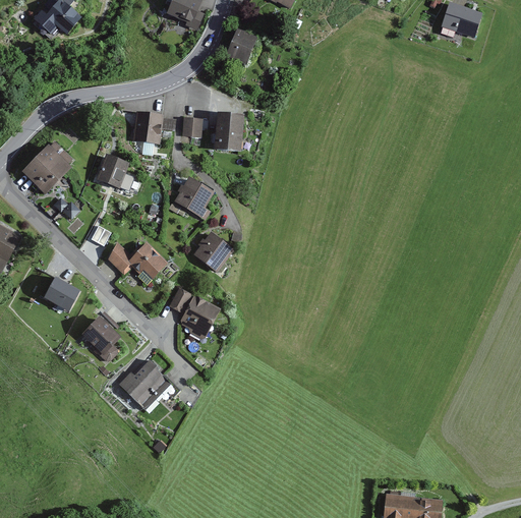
[(48,0),(32,19),(51,35),(57,26),(67,35),(81,18),(59,0),(48,0)]
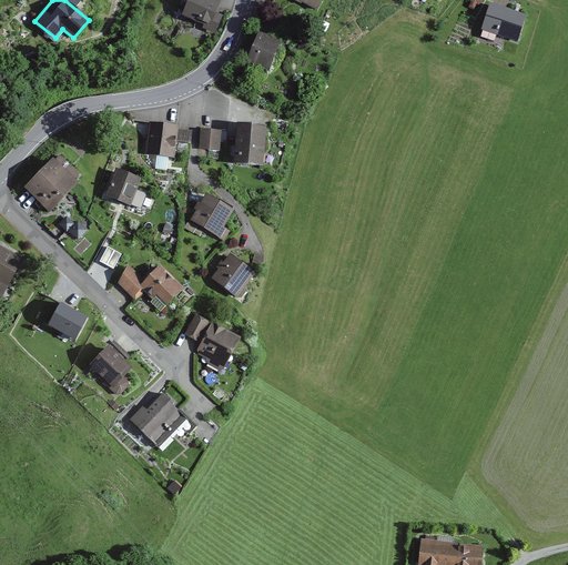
[(188,0),(183,14),(209,22),(206,29),(216,32),(223,13),(215,10),(219,0),(188,0)]
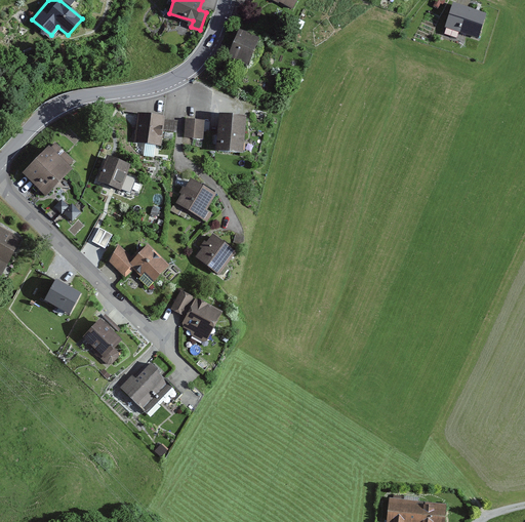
[(275,0),(292,8),(296,0),(275,0)]
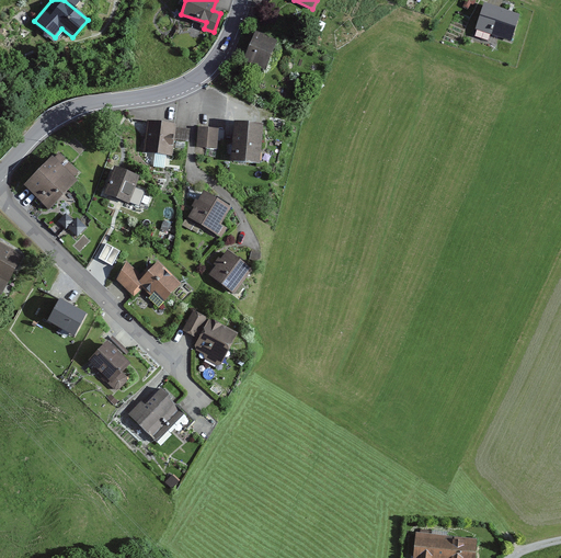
[(518,16),(483,4),(474,27),(510,41),(518,16)]
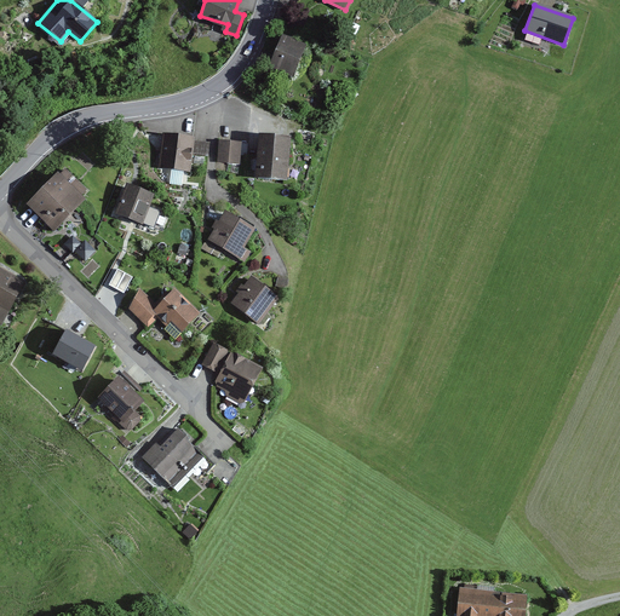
[(303,46),(279,36),(267,67),(291,76),(303,46)]
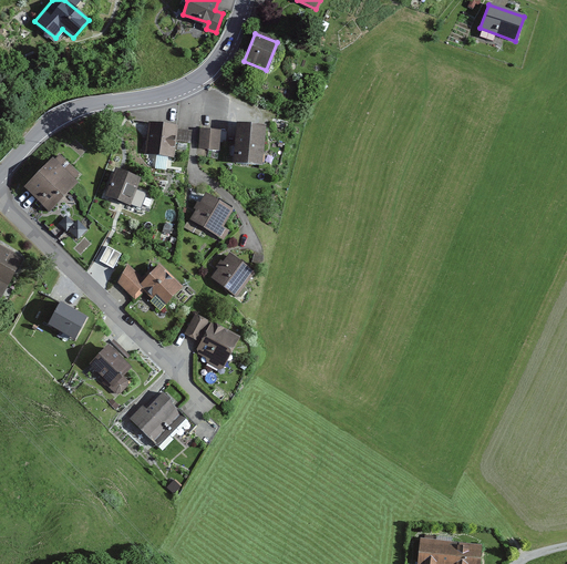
[(179,125),(146,122),(143,155),(176,159),(179,125)]
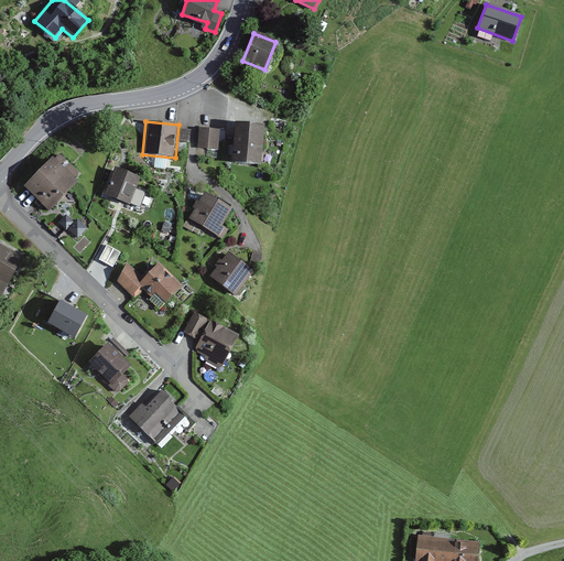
[(262,123),(234,122),(232,162),(261,162),(262,123)]
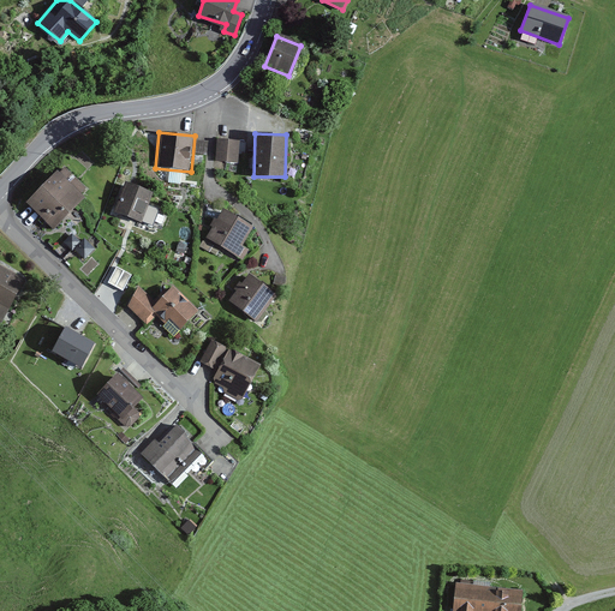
[(242,139),(216,138),(216,162),(240,163),(242,139)]
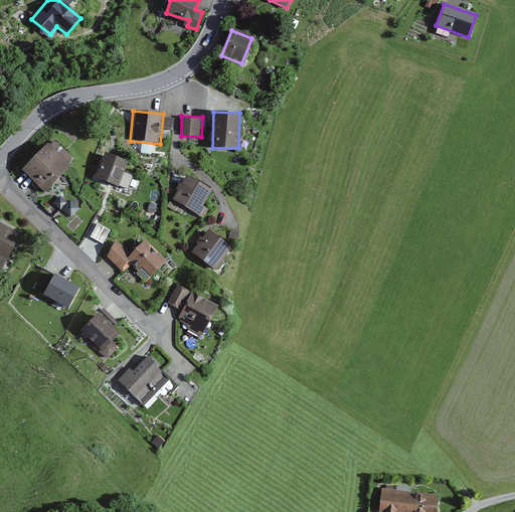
[(48,145),(22,170),(43,190),(68,165),(48,145)]
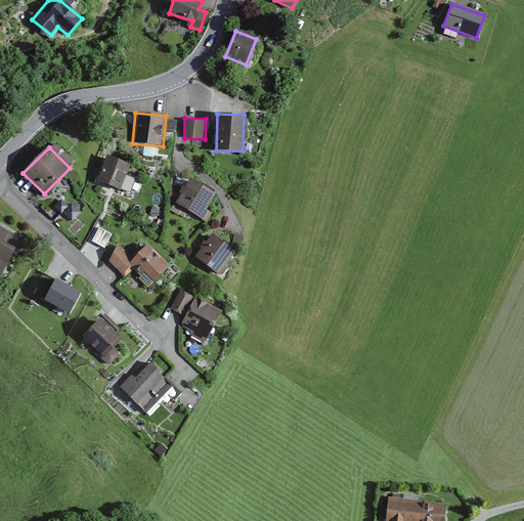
[(130,163),(104,154),(94,179),(128,192),(131,185),(123,181),(130,163)]
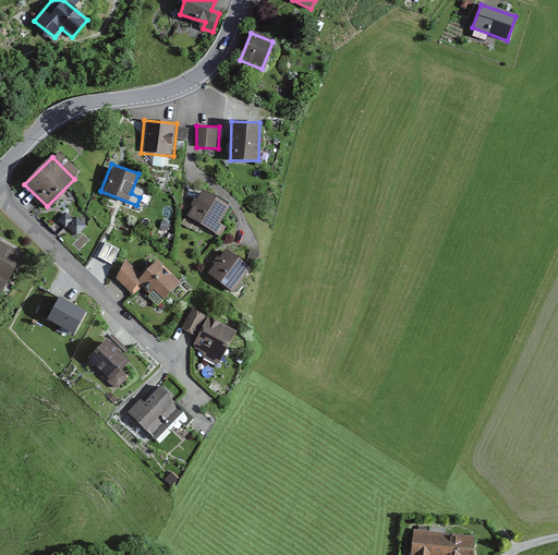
[(202,188),(185,215),(220,236),(225,227),(218,222),(229,204),(202,188)]
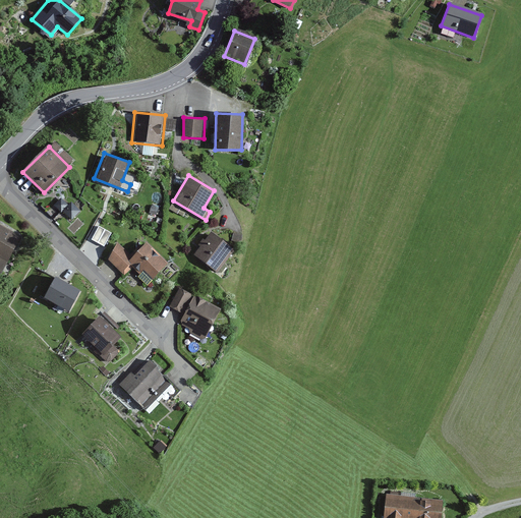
[(61,196),(55,203),(73,221),(84,209),(72,197),(67,203),(61,196)]
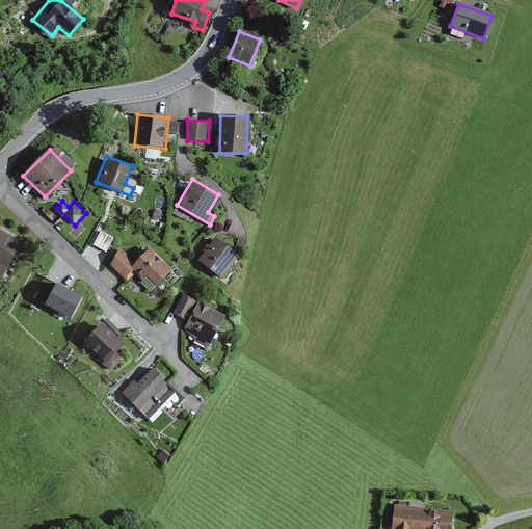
[(20,240),(0,230),(0,279),(1,280),(20,240)]
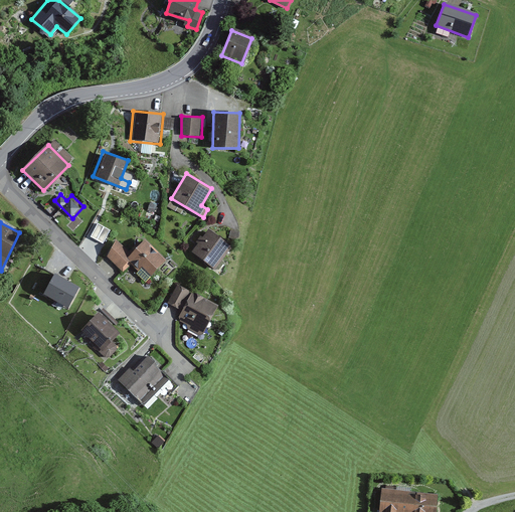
[(230,244),(206,228),(191,250),(215,268),(230,244)]
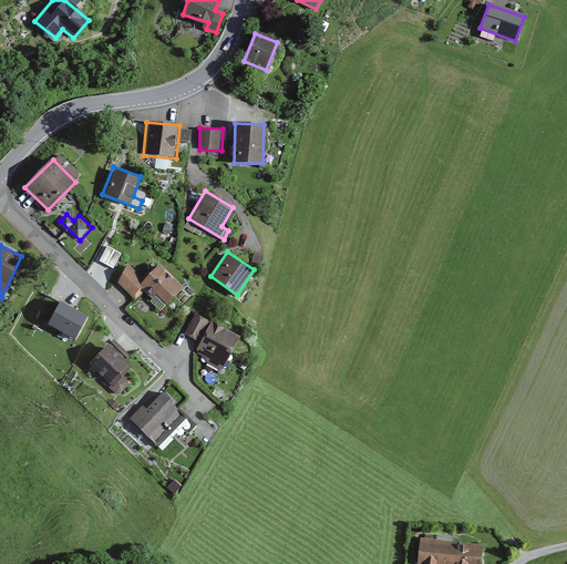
[(141,276),(127,260),(113,274),(135,297),(145,288),(164,308),(187,287),(160,257),(141,276)]
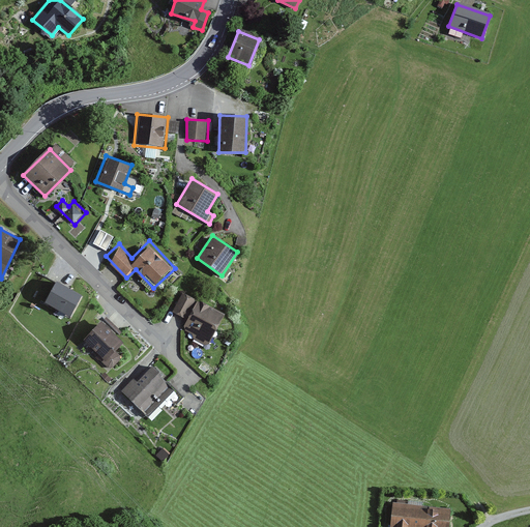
[(223,312),(182,292),(174,310),(187,317),(182,327),(208,340),(223,312)]
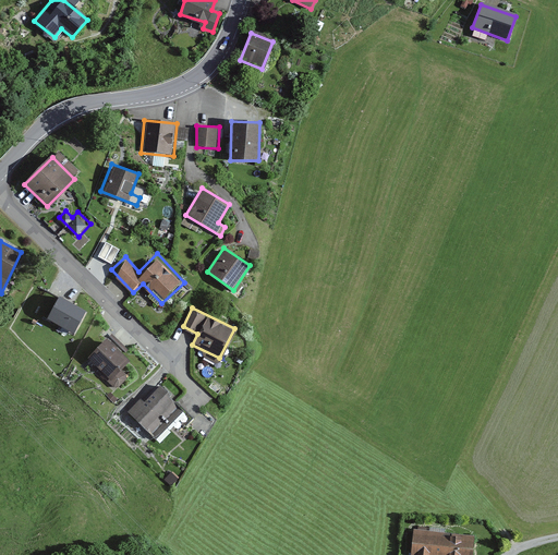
[(108,336),(87,357),(117,386),(129,374),(120,366),(129,357),(108,336)]
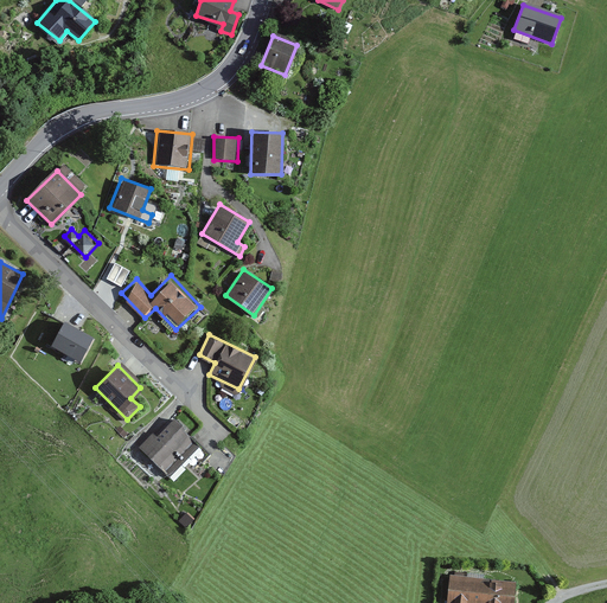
[(153,427),(136,444),(171,476),(200,444),(174,419),(160,434),(153,427)]
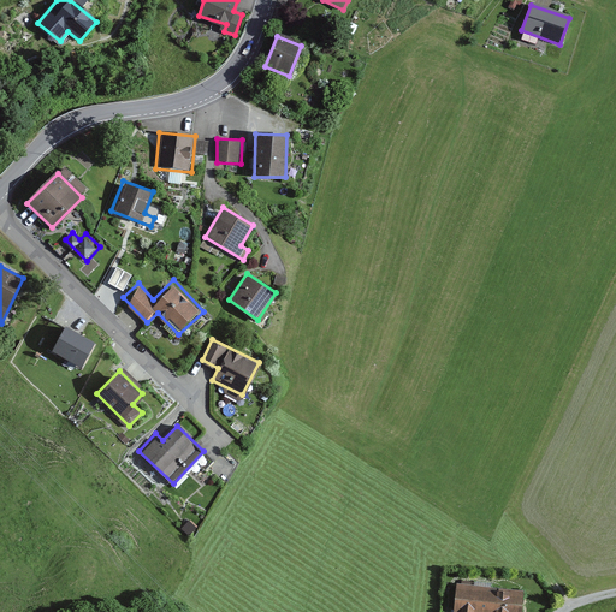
[(560,572),(549,580),(557,593),(568,586),(560,572)]
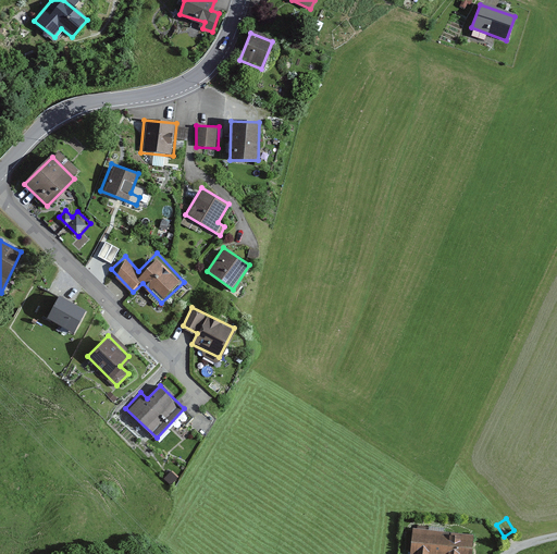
[(471,553),(474,533),(412,526),(408,553),(471,553)]
